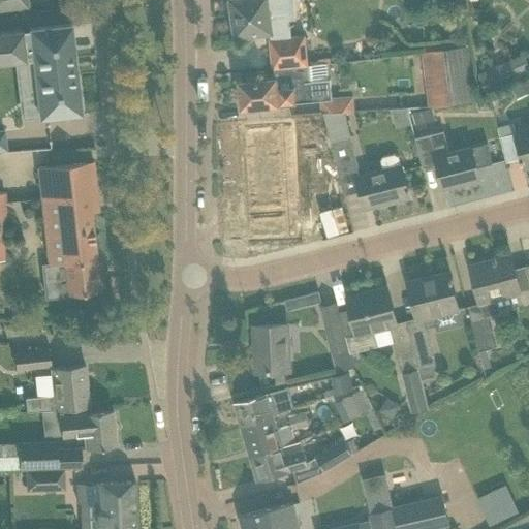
[(0,0),(0,10),(28,7),(26,0),(0,0)]
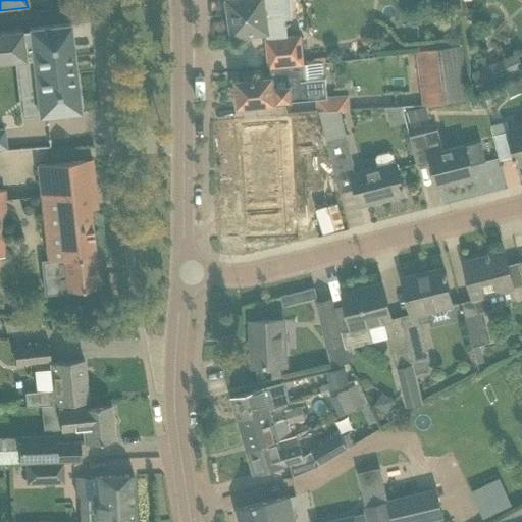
[(226,0),(228,17),(231,36),(254,33),(264,32),(263,17),(280,15),(279,10),(277,0),(226,0)]
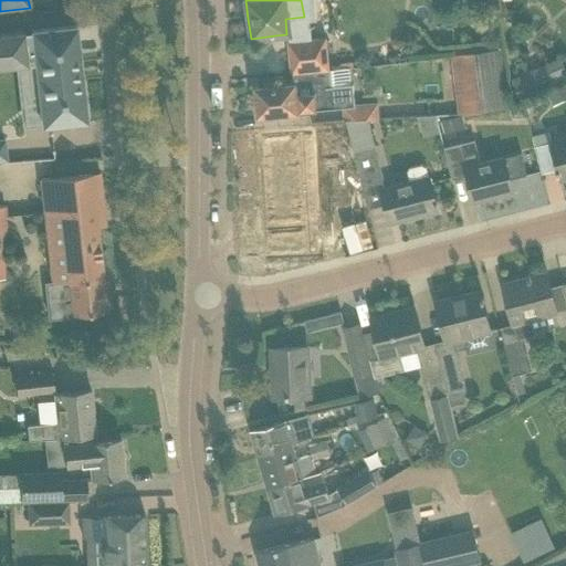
[(0,33),(0,66),(25,64),(29,97),(38,96),(41,126),(85,121),(74,25),(0,33)]
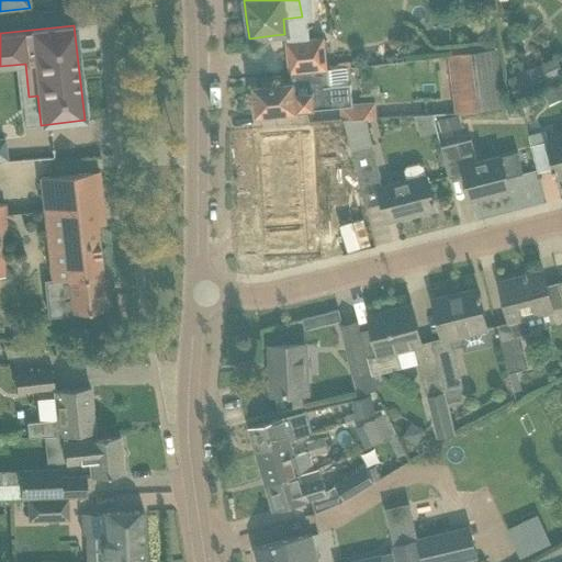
[(305,40),(285,41),(288,74),(291,74),(327,70),(324,37),(305,40)]
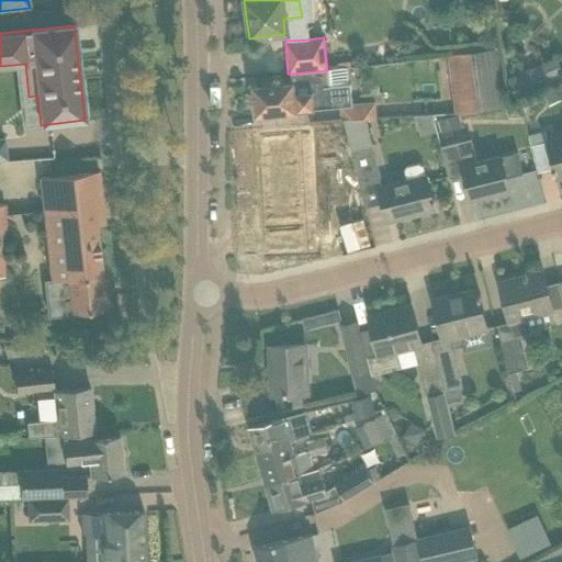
[(448,55),(456,114),(505,108),(497,49),(448,55)]
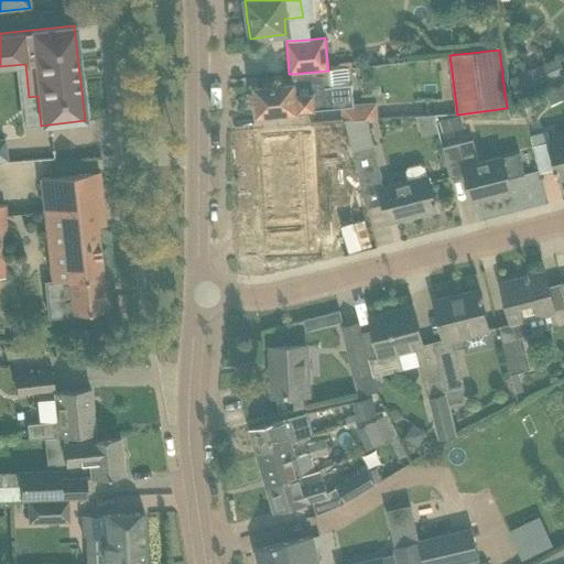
[(518,101),(563,82),(563,71),(559,57),(508,78),(518,101)]
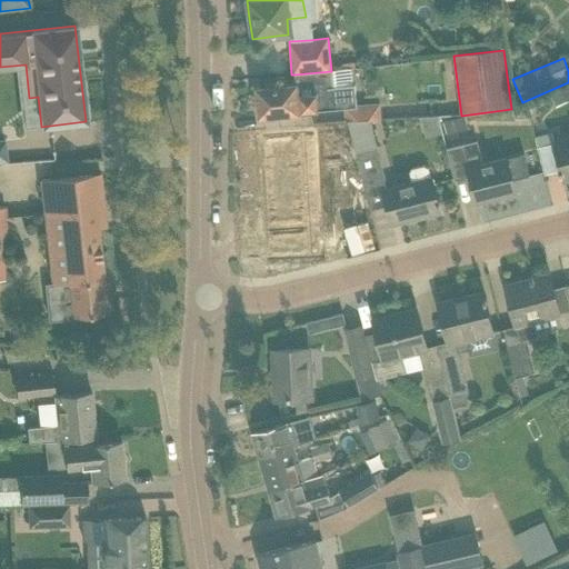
[(257,88),(259,117),(356,108),(353,87),(335,88),(335,83),(333,76),(296,79),(296,85),(257,88)]
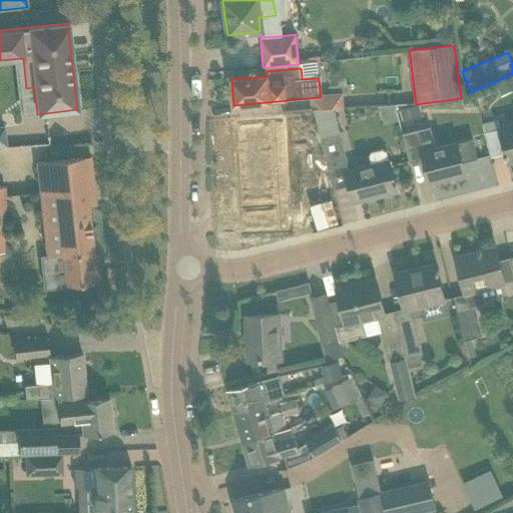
[(377,105),(379,121),(393,120),(392,103),(377,105)]
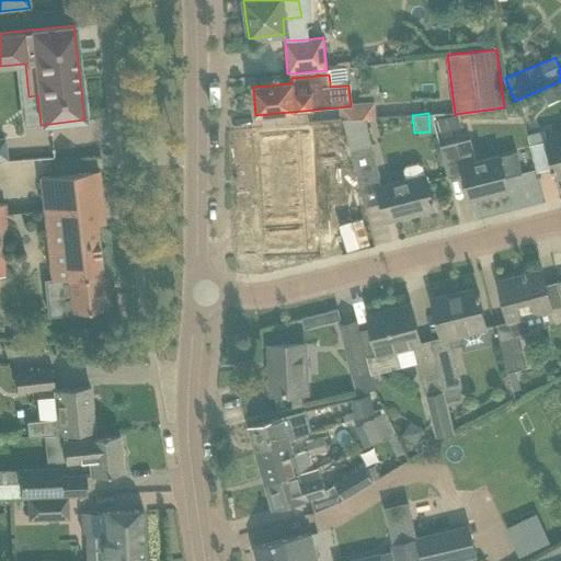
[(457,114),(437,119),(441,132),(460,126),(457,114)]
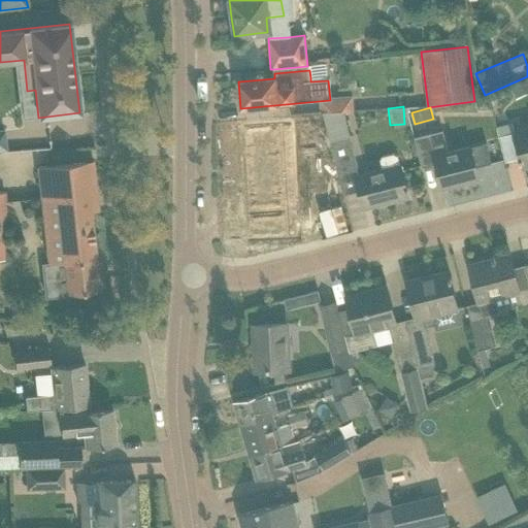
[(342,111),(322,113),(329,141),(338,174),(343,195),(359,191),(363,208),(407,197),(406,190),(408,189),(407,186),(405,187),(400,167),(400,165),(399,166),(397,156),(393,154),(382,156),(378,160),(382,170),(359,176),(349,136),(342,111)]
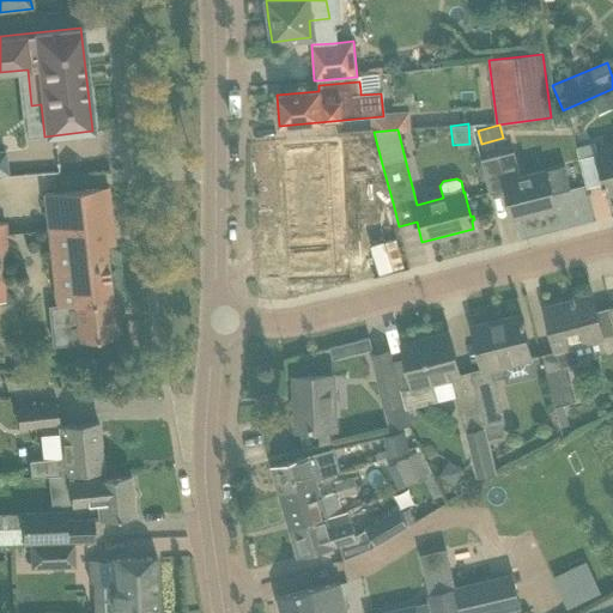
[(327,143),(280,145),(281,177),(329,175),(327,143)]
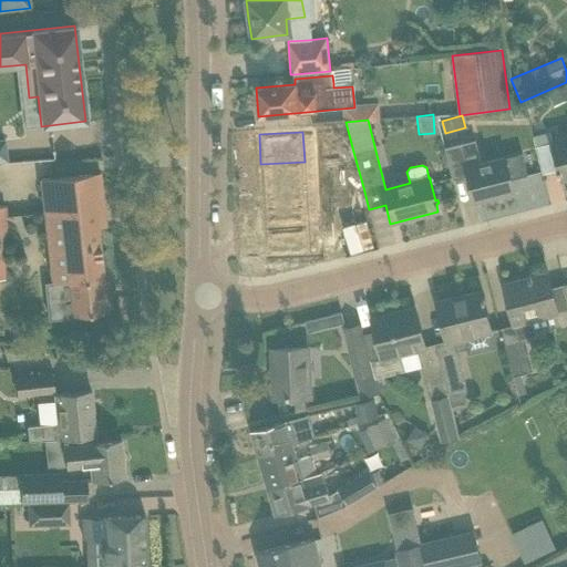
[(566,178),(566,137),(553,142),(559,169),(557,169),(558,175),(560,174),(562,179),(566,178)]
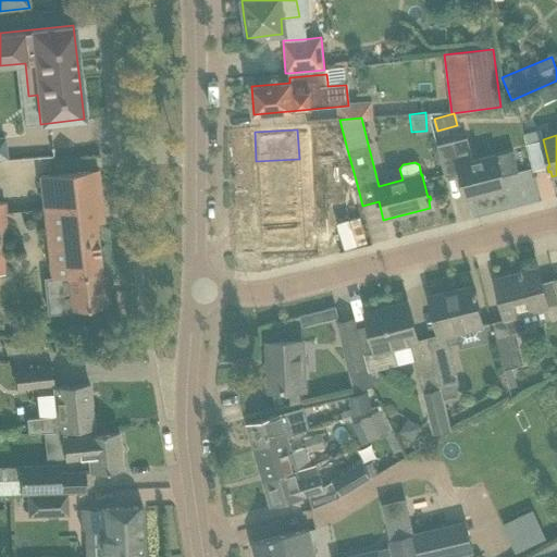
[(454,141),(436,146),(438,156),(444,176),(460,173),(467,198),(505,189),(502,176),(518,172),(512,151),(496,156),(473,161),(470,151),(457,155),(454,141)]
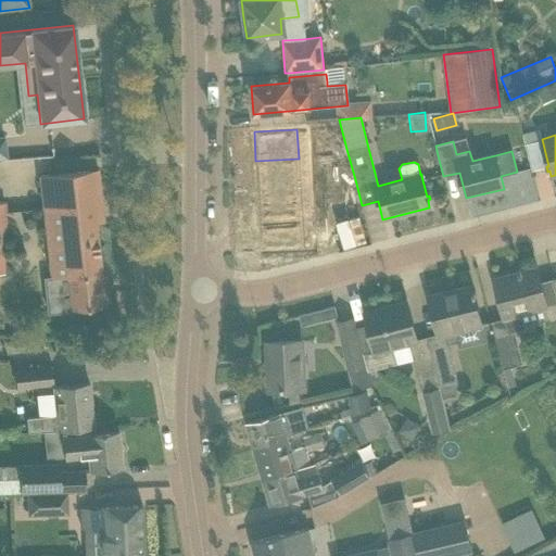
[(299,159),(255,161),(256,182),(299,180),(299,159)]
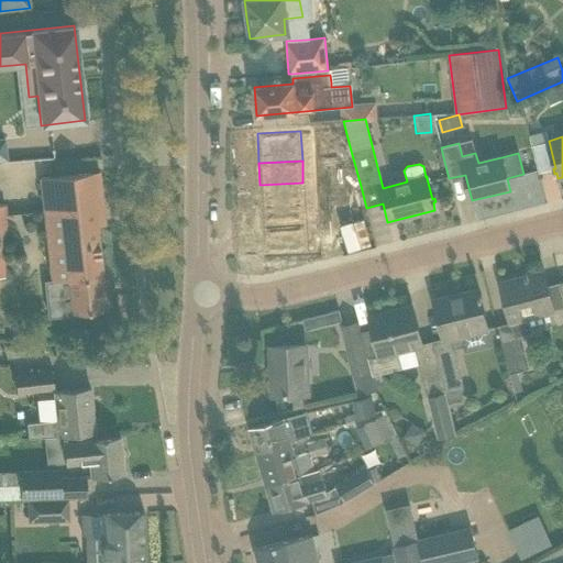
[(68,175),(41,178),(48,261),(51,280),(44,280),(47,318),(70,316),(70,315),(106,310),(96,227),(105,225),(99,172),(68,175)]
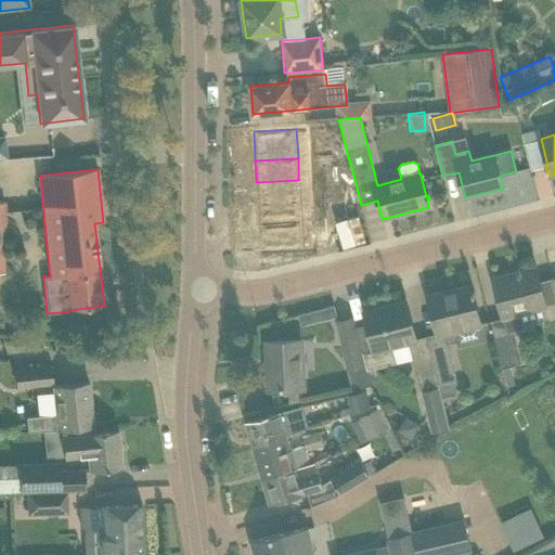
[(298,180),(256,182),(257,203),(299,201),(298,180)]
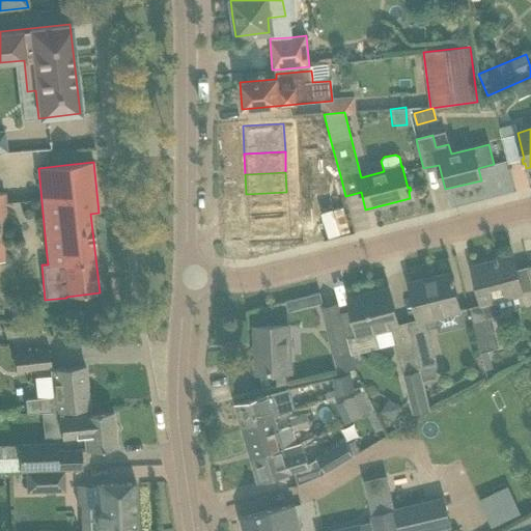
[(286,192),(246,194),(247,214),(287,213),(286,192)]
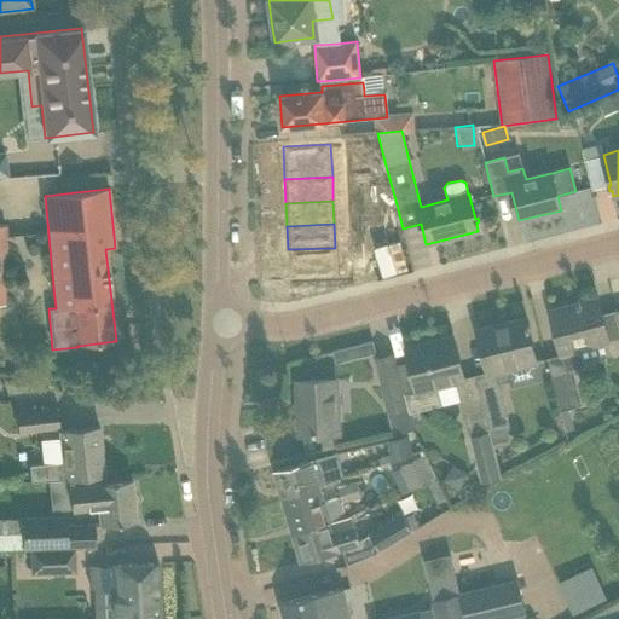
[(335,248),(288,249),(289,283),(337,281),(335,248)]
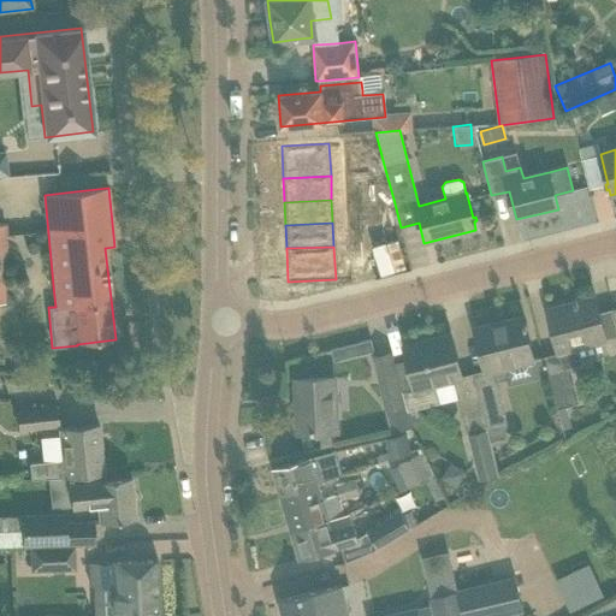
[(574,303),(548,311),(554,333),(558,353),(563,369),(568,368),(582,365),(578,348),(605,341),(600,321),(594,298),(578,302),(576,298),(573,300),(574,303)]
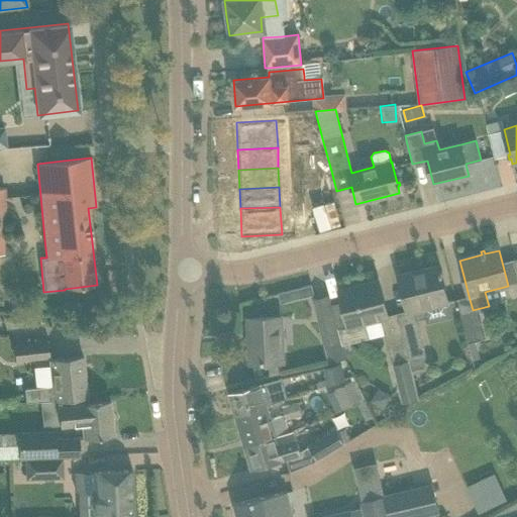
[(440,276),(442,275),(441,271),(439,271),(437,266),(399,276),(403,295),(407,312),(447,303),(440,276)]
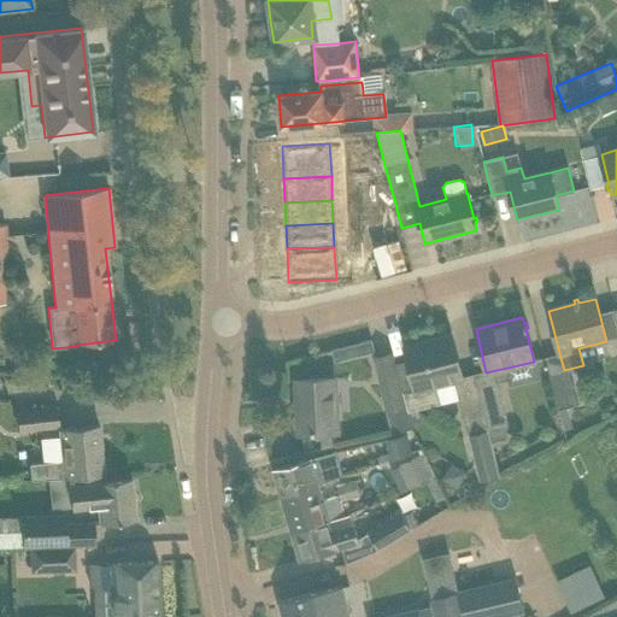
[(441,404),(436,386),(463,378),(457,358),(451,335),(404,346),(415,389),(400,393),(404,406),(406,406),(407,411),(441,404)]
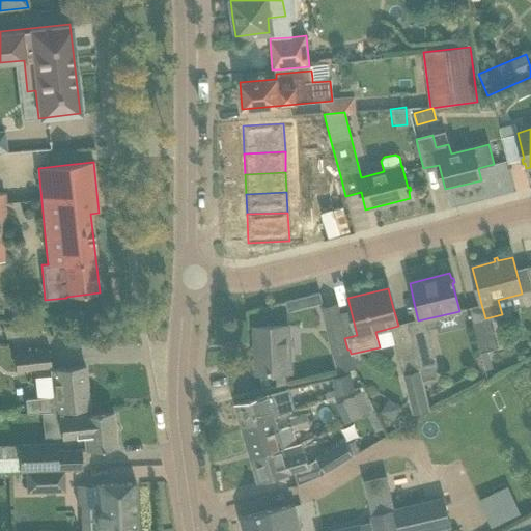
[(318,296),(291,297),(291,305),(318,305),(318,296)]
